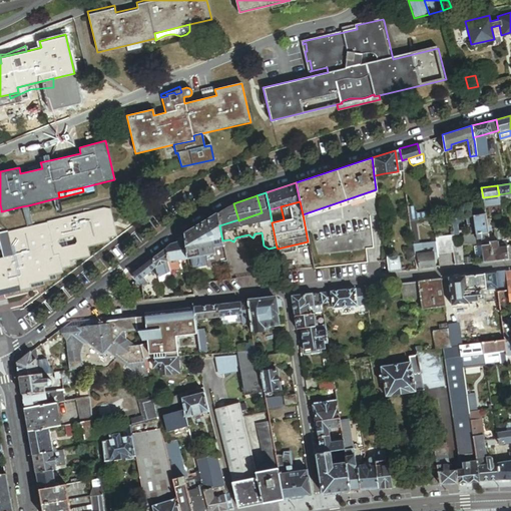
[(230,204),(216,212),(219,225),(238,219),(233,203),(230,204)]
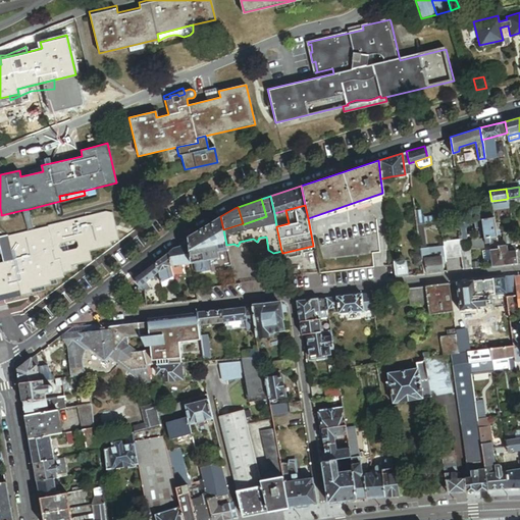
[(424,215),(420,211),(419,208),(414,208),(416,222),(436,219),(435,214),(424,215)]
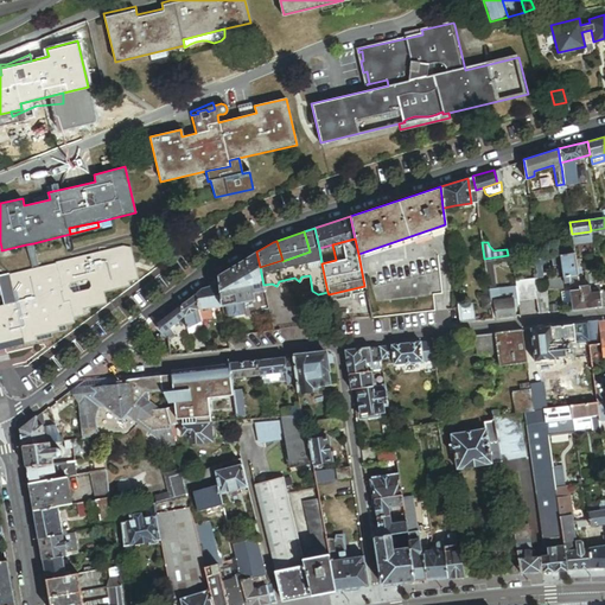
[(33,243),(26,244),(32,268),(39,267),(33,243)]
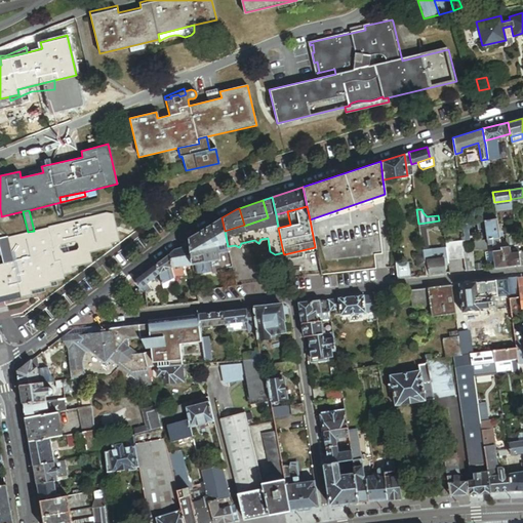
[(225,231),(222,217),(191,237),(189,244),(190,244),(192,263),(219,259),(218,254),(229,253),(228,246),(225,231)]
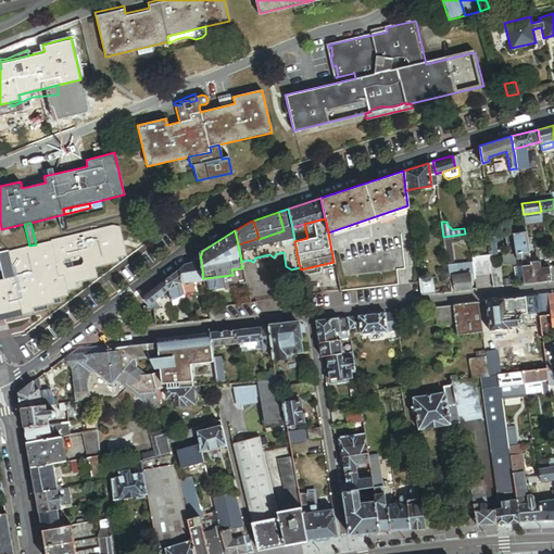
[(528,251),(526,231),(513,234),(514,241),(515,252),(528,251)]
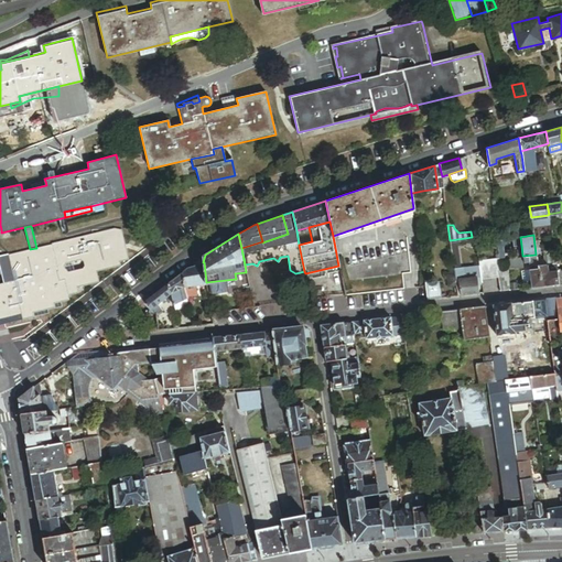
[(474,238),(476,248),(492,246),(490,237),(474,238)]
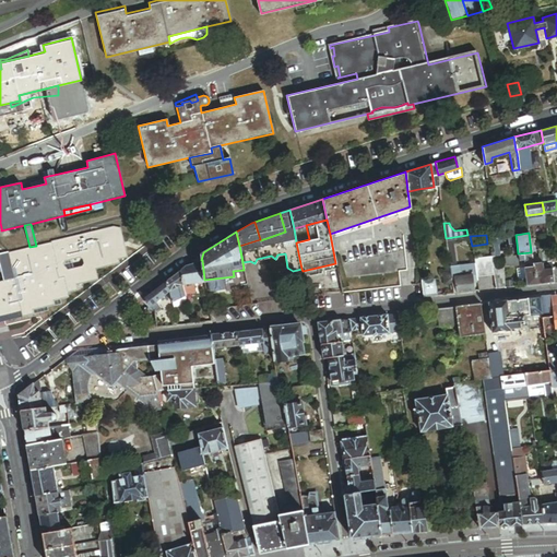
[(507,236),(508,244),(517,243),(516,235),(507,236)]
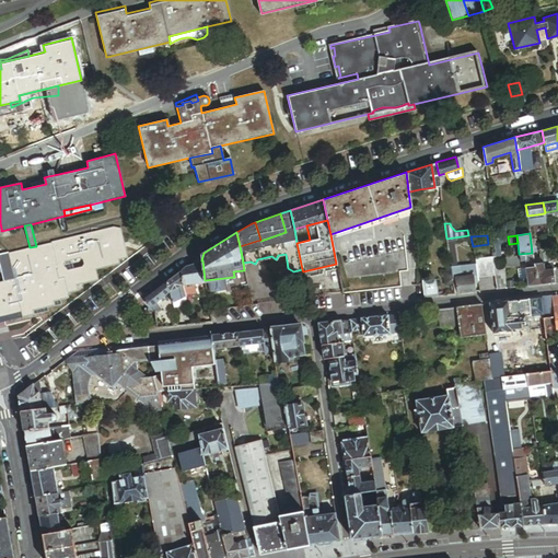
[(68,295),(61,269),(57,269),(55,260),(50,242),(36,246),(30,247),(13,252),(19,277),(0,281),(0,317),(33,310),(33,309),(48,304),(47,300),(53,299),(68,295)]
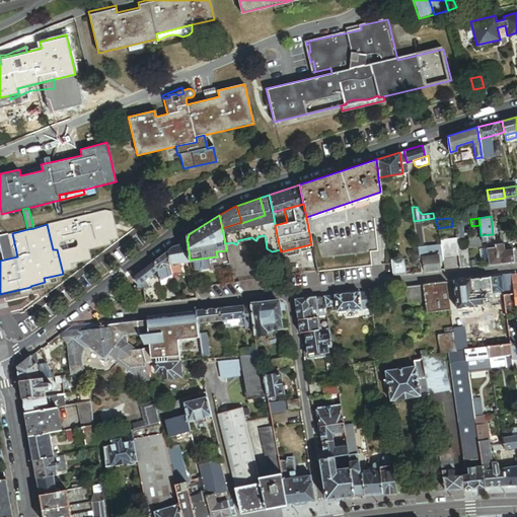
[(314,255),(368,250),(376,249),(374,230),(311,244),(314,255)]
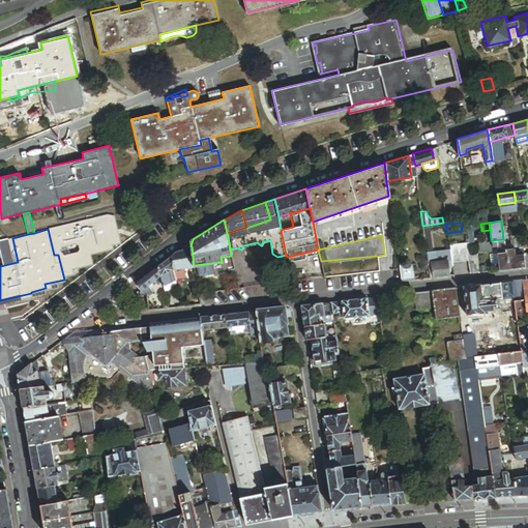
[(0,304),(32,297),(31,293),(0,300),(0,266),(18,262),(12,238),(7,239),(12,262),(0,264),(0,304)]
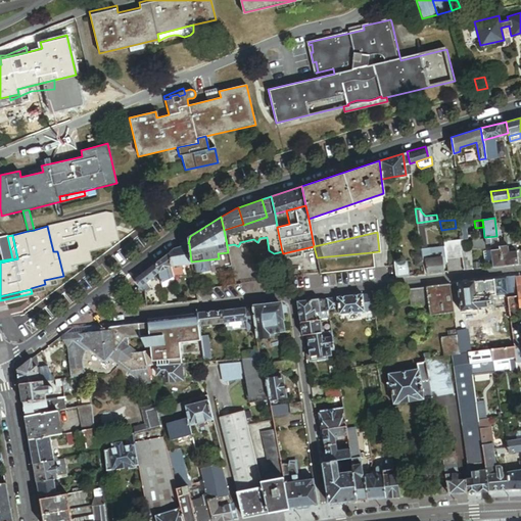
[(188,243),(190,236),(181,242),(182,245),(188,243)]
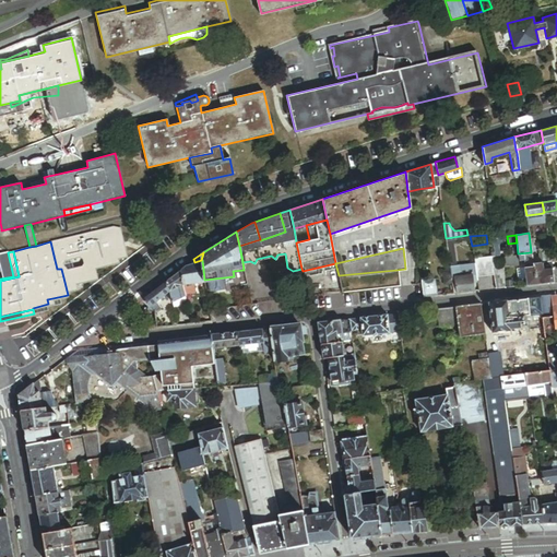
[(553,281),(550,267),(543,268),(542,261),(540,261),(533,262),(532,262),(531,252),(518,253),(519,260),(524,259),(524,267),(526,283),(553,281)]
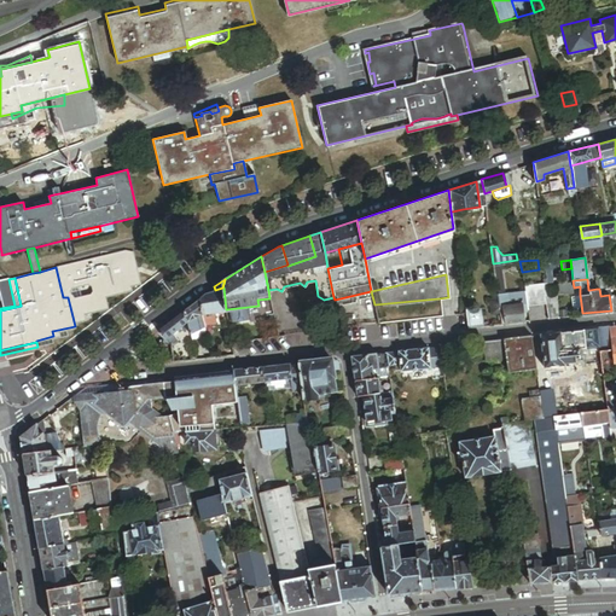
[(556,294),(556,295),(574,292),(574,288),(573,280),(556,283),(557,290),(556,294)]
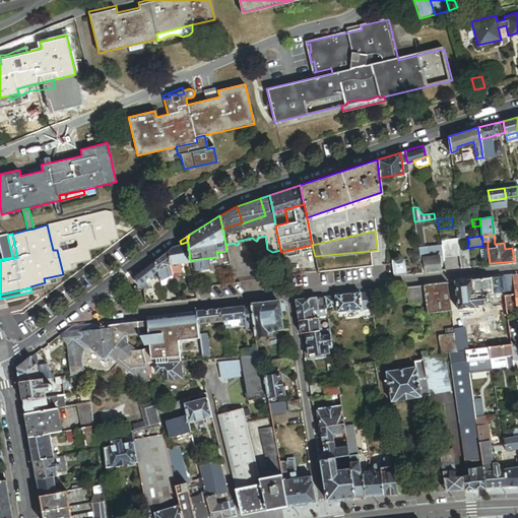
[(460,248),(459,237),(440,239),(441,243),(442,256),(458,254),(457,249),(460,248)]
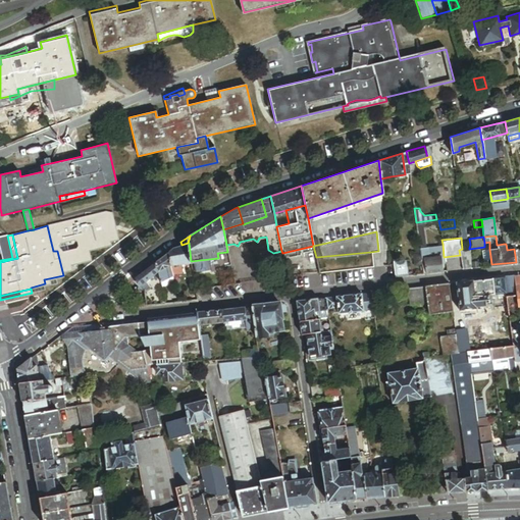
[(183,262),(191,261),(189,243),(188,243),(182,245),(172,248),(168,251),(170,264),(183,262)]
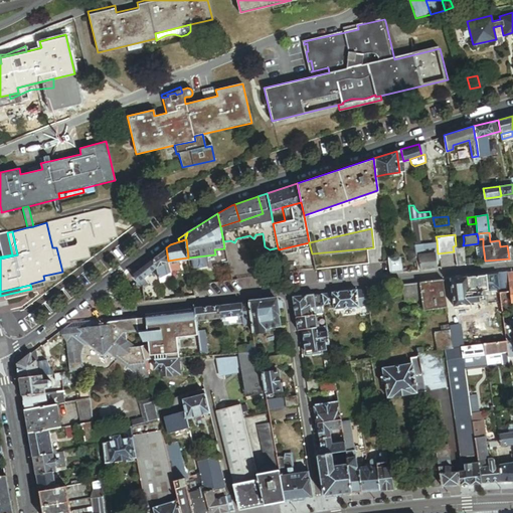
[(435,252),(435,258),(439,257),(438,253),(437,240),(421,242),(422,253),(435,252)]
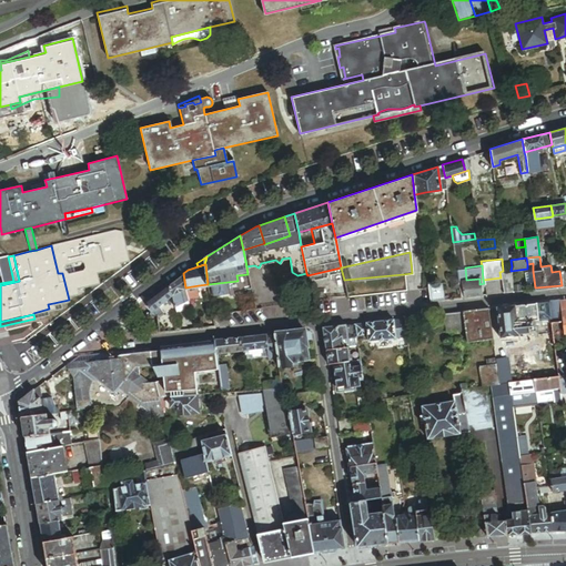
[(456,269),(457,272),(458,281),(466,280),(465,268),(461,269),(456,269)]
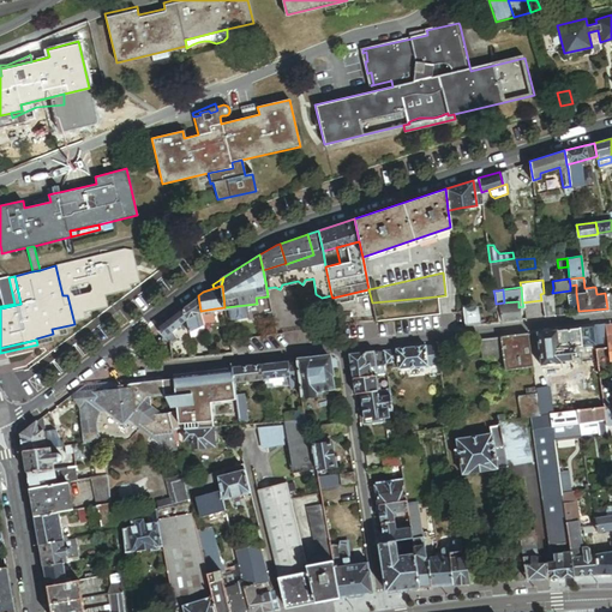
[(496,304),(495,294),(485,295),(487,311),(496,310),(496,304)]
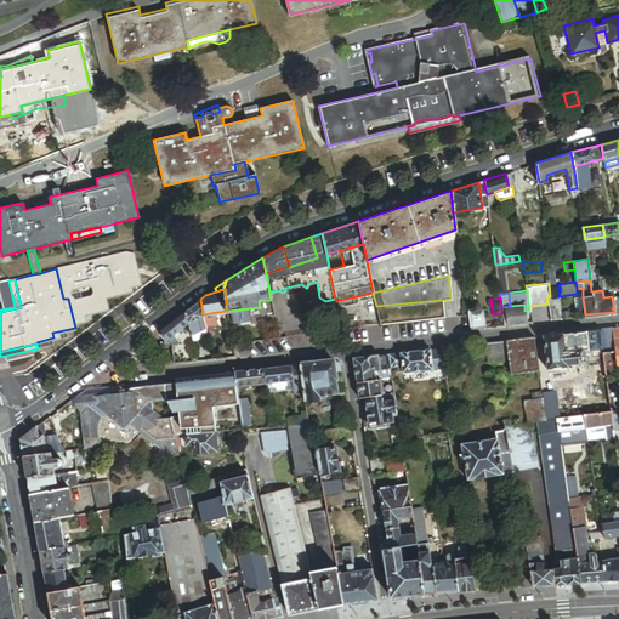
[(203,314),(200,299),(183,312),(189,322),(192,335),(193,335),(204,328),(205,328),(205,327),(203,314)]
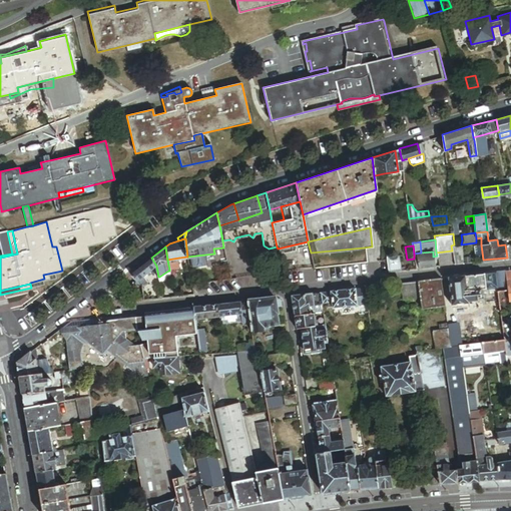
[(313,267),(366,261),(364,247),(311,252),(313,267)]
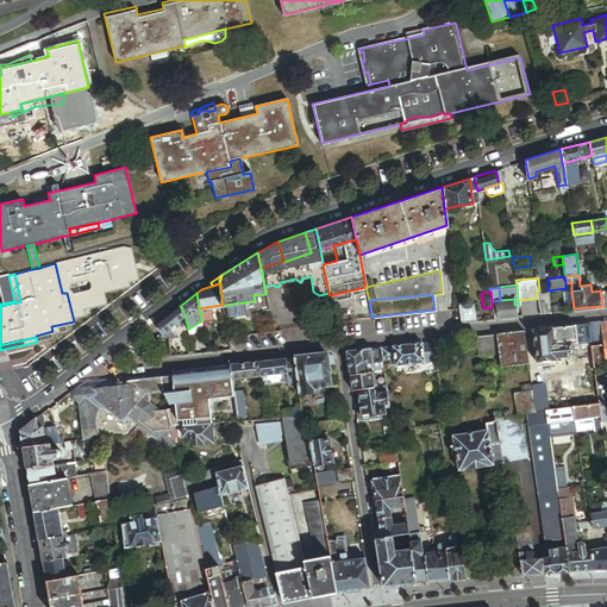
[(548,296),(537,298),(539,313),(550,312),(548,296)]
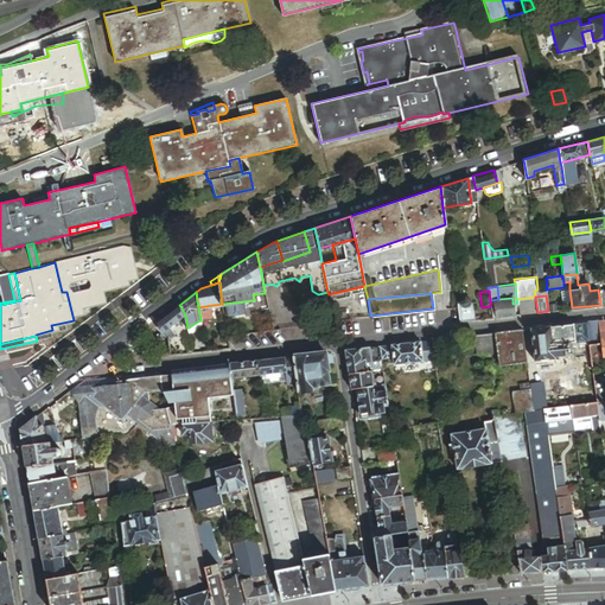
[(498,299),(490,300),(490,306),(491,317),(492,317),(515,314),(513,304),(513,298),(498,299)]
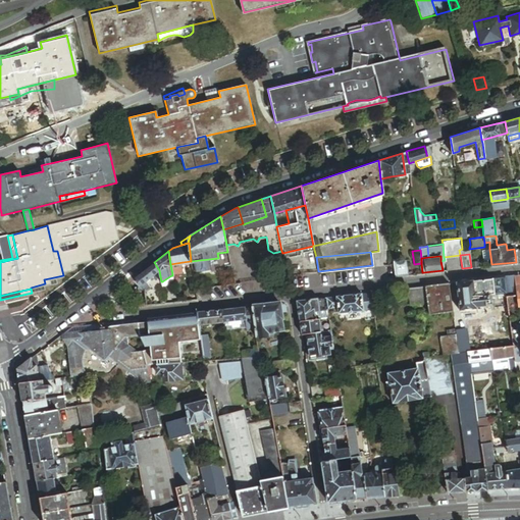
[(393,262),(395,275),(407,274),(405,260),(393,262)]
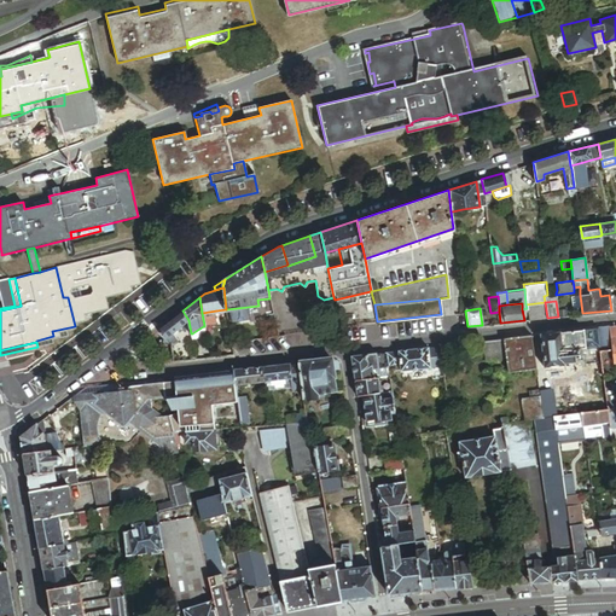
[(189,320),(182,311),(158,330),(164,338),(163,340),(164,343),(172,342),(172,343),(178,338),(173,332),(189,320)]
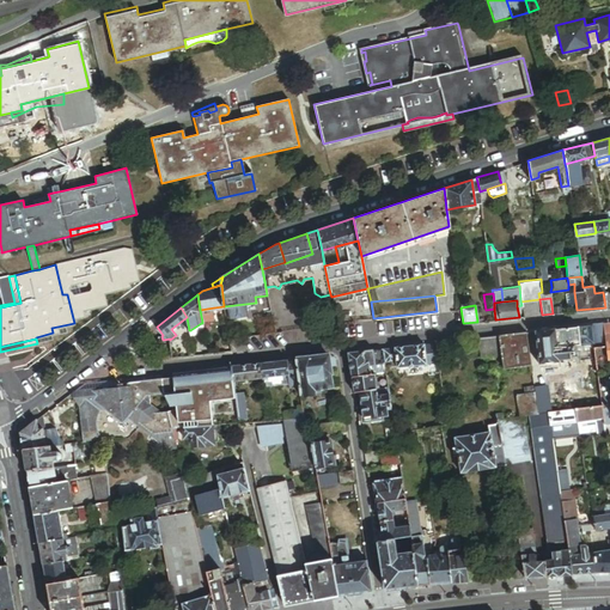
[(202,322),(215,319),(214,307),(200,310),(202,322)]
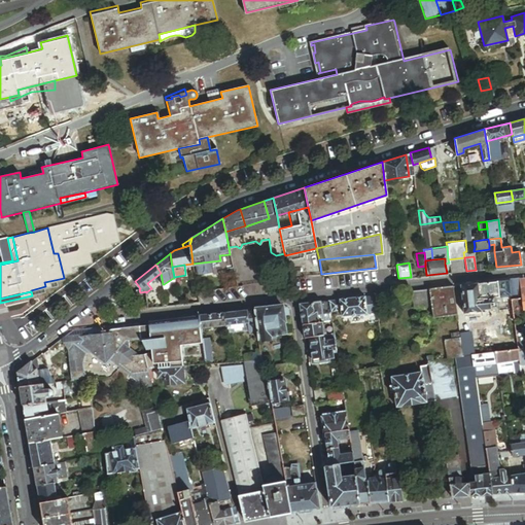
[(164,284),(166,288),(175,283),(173,278),(164,284)]
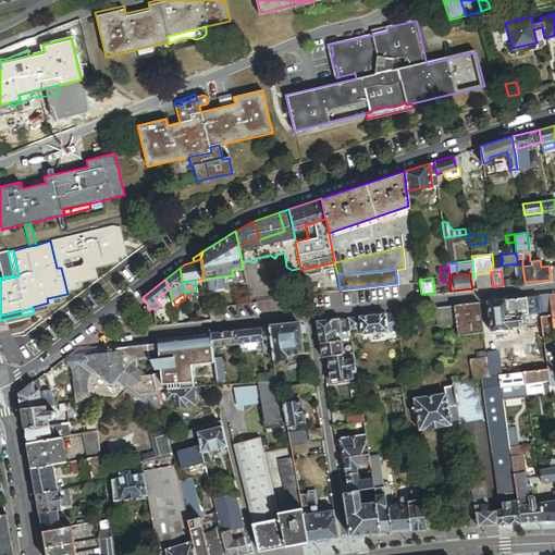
[(547,294),(537,295),(539,310),(539,315),(551,312),(547,294)]
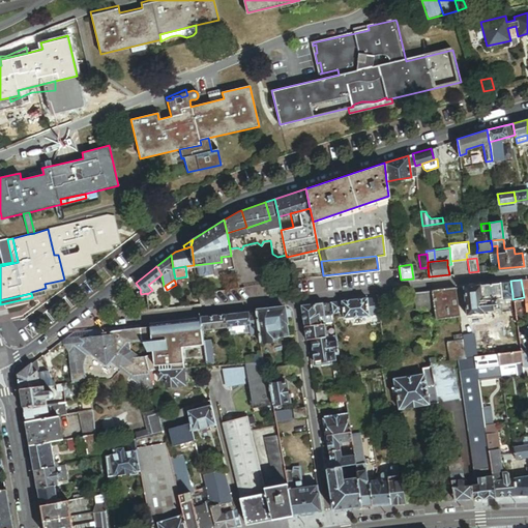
[(512,295),(510,281),(463,286),(466,314),(484,312),(484,310),(497,309),(496,297),(512,295)]
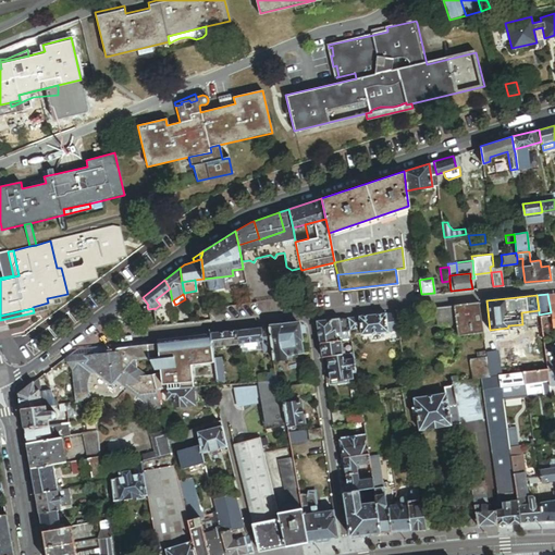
[(483,332),(478,301),(454,305),(456,320),(457,335),(483,332)]
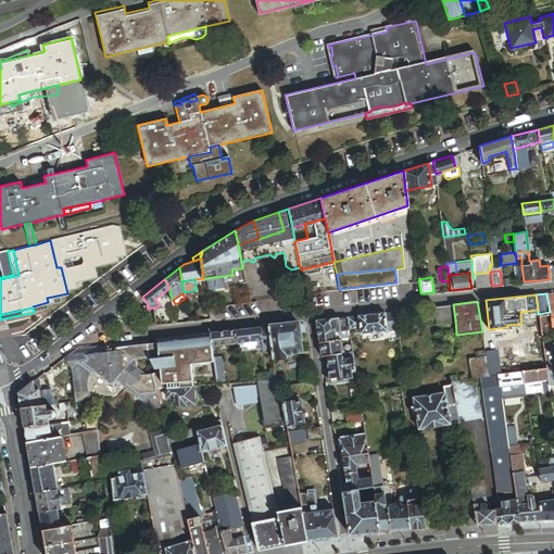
[(453,304),(435,305),(436,322),(455,319),(453,304)]
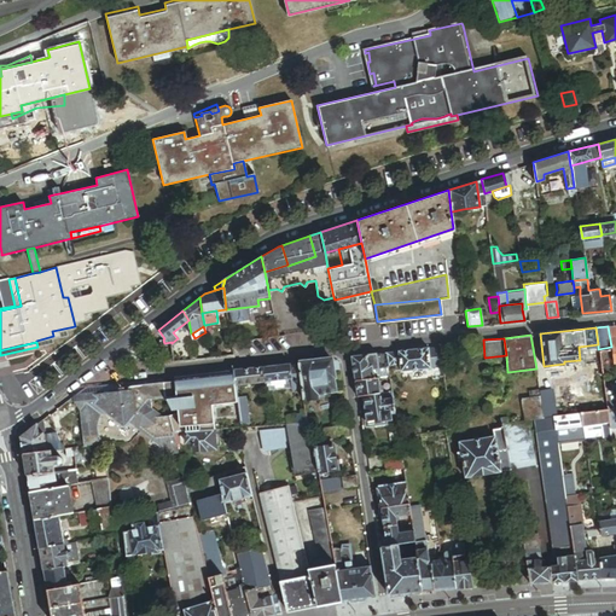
[(439,346),(426,347),(429,366),(441,365),(439,346)]
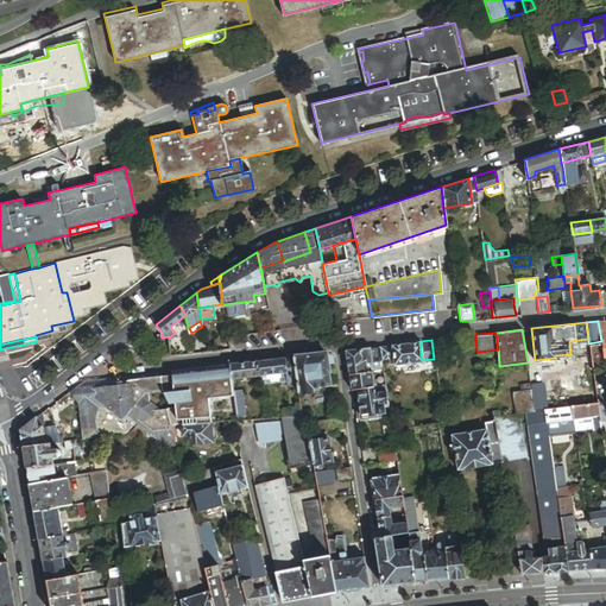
[(422,360),(420,341),(378,346),(379,353),(380,363),(393,361),(393,364),(422,360)]
